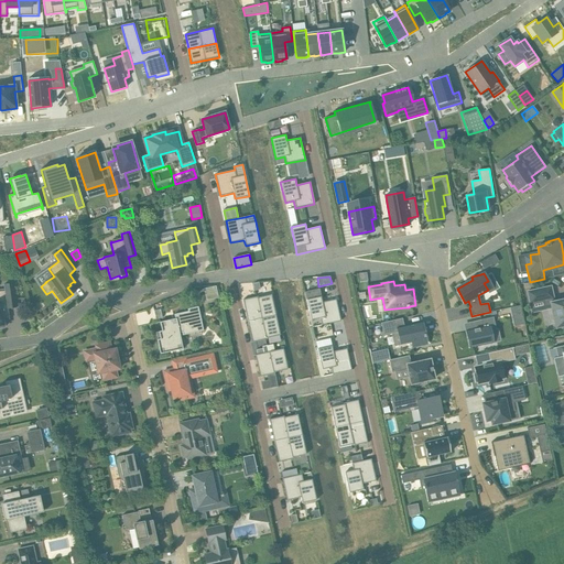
[(17,307),(12,283),(3,284),(4,290),(0,291),(0,327),(4,327),(3,320),(9,318),(9,320),(10,320),(8,308),(17,307)]
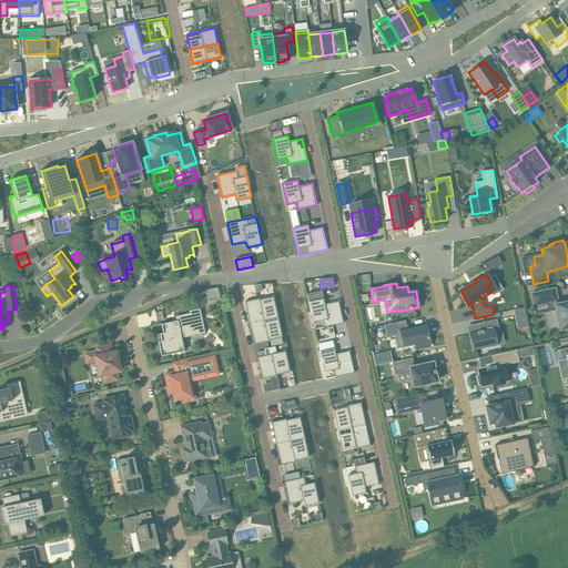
[(567,301),(556,304),(556,301),(557,301),(555,288),(530,294),(534,305),(547,303),(549,310),(555,310),(559,331),(567,328),(567,301)]
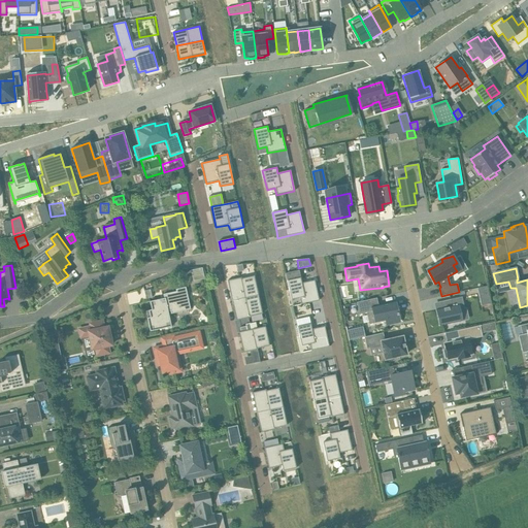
[(240,277),(228,281),(232,300),(244,298),(258,295),(254,275),(240,278),(240,277)]
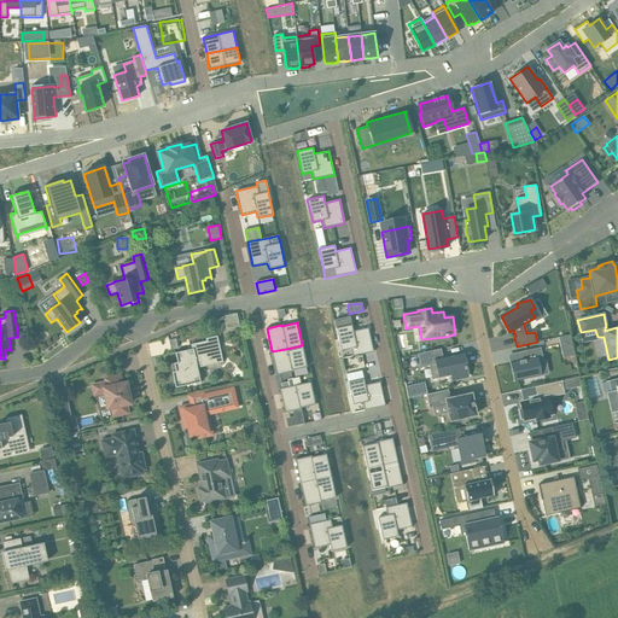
[(191,336),(203,332),(202,325),(190,327),(191,336)]
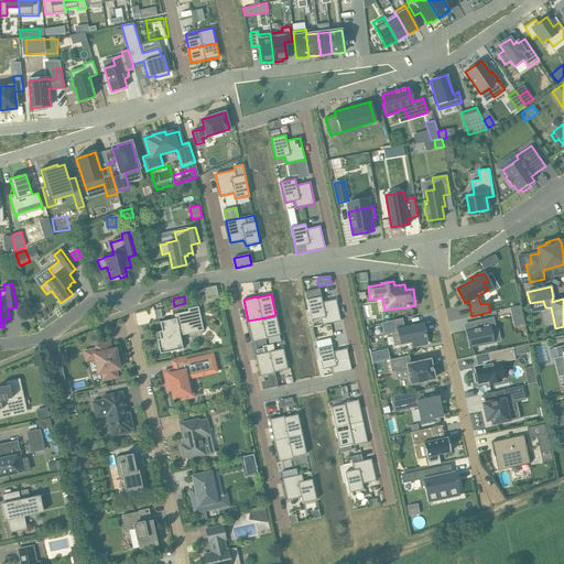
[(321,296),(306,300),(311,321),(320,318),(322,325),(340,321),(336,300),(323,302),(321,296)]
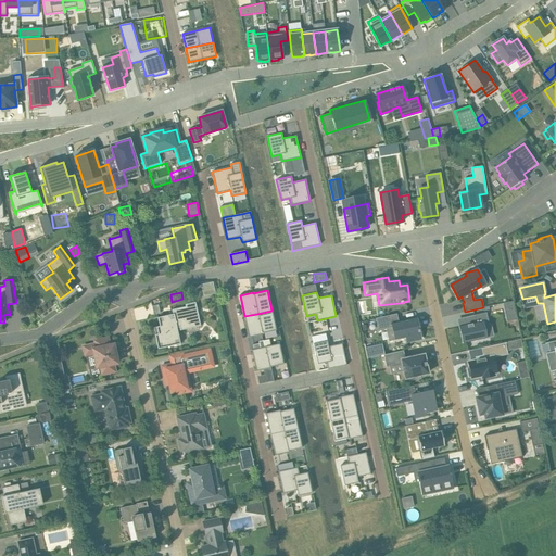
[(513,301),(503,303),(507,321),(517,319),(513,301)]
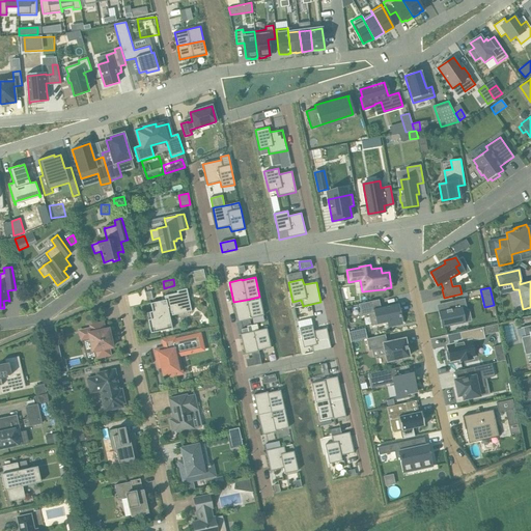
[(192,311),(187,288),(176,290),(177,292),(164,296),(165,300),(150,303),(152,311),(149,312),(150,319),(147,319),(150,333),(172,329),(169,313),(171,312),(171,315),(192,311)]
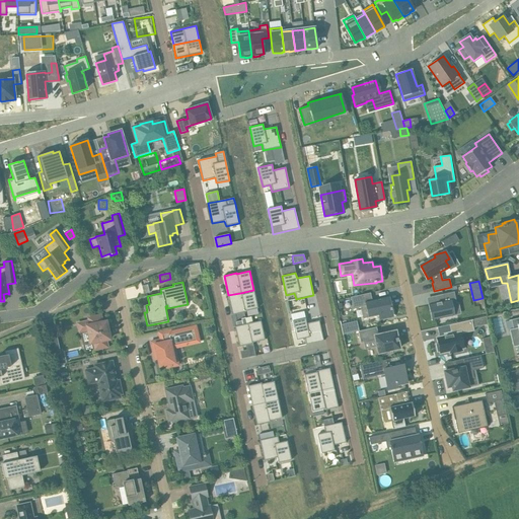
[(244,311),(257,308),(253,290),(240,293),(228,295),(232,315),(244,312),(244,311)]
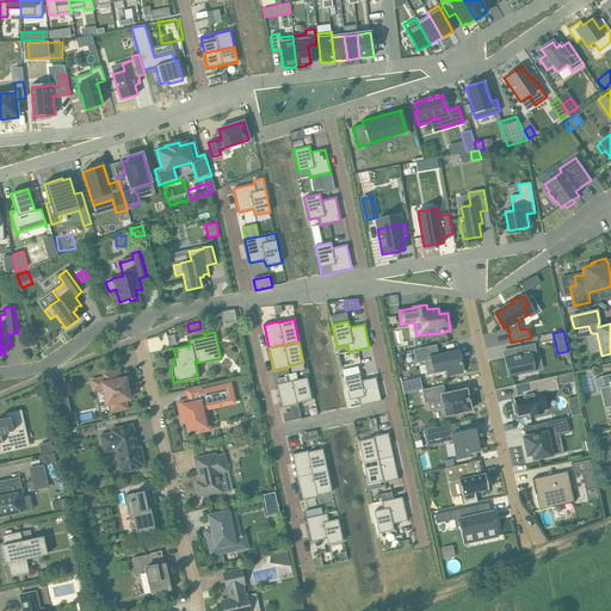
[(508,365),(506,365),(510,377),(534,371),(530,358),(537,357),(535,344),(520,346),(523,355),(507,358),(508,365)]
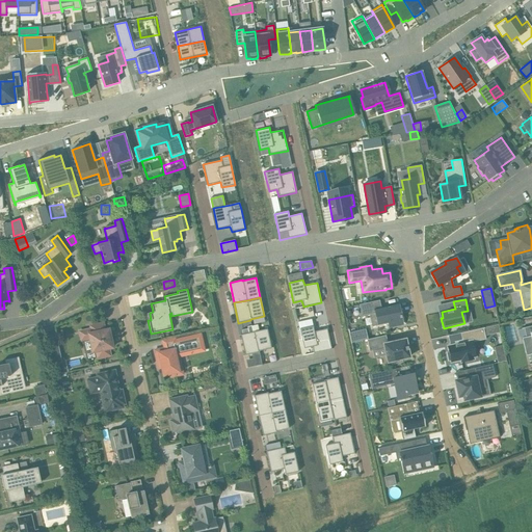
[(397,304),(393,306),(381,308),(379,300),(358,304),(362,317),(375,314),(377,324),(388,322),(389,325),(401,322),(400,318),(401,318),(400,315),(399,313),(400,313),(400,311),(399,311),(397,304)]
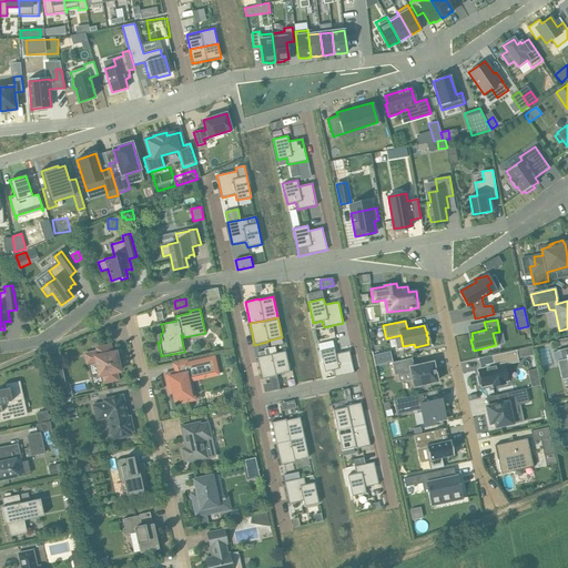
[(111,353),(110,346),(97,348),(98,352),(85,354),(88,363),(95,362),(99,376),(102,375),(104,382),(118,379),(115,372),(120,372),(115,352),(111,353)]
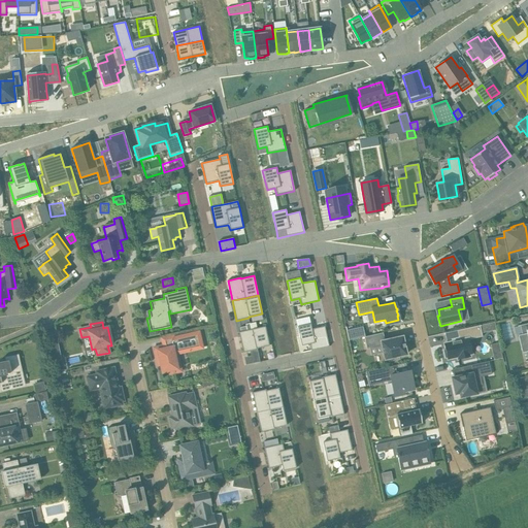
[(494,322),(485,324),(487,332),(496,330),(494,322)]
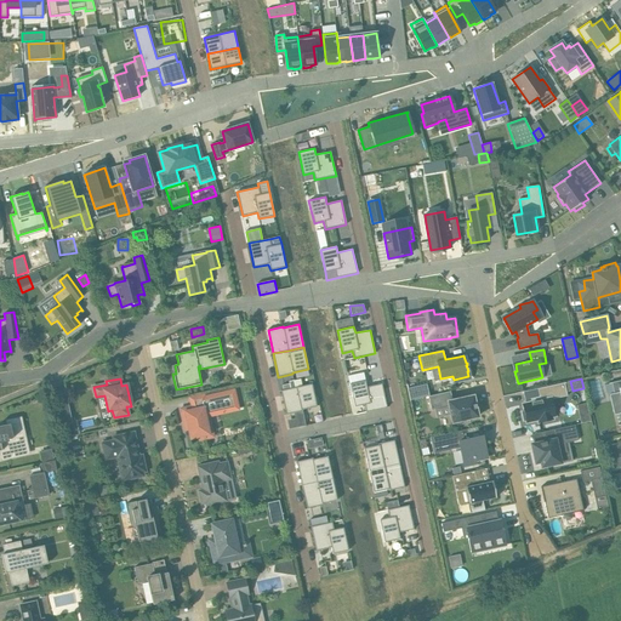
[(366,387),(365,381),(349,385),(354,406),(364,405),(365,412),(387,408),(382,383),(366,387)]
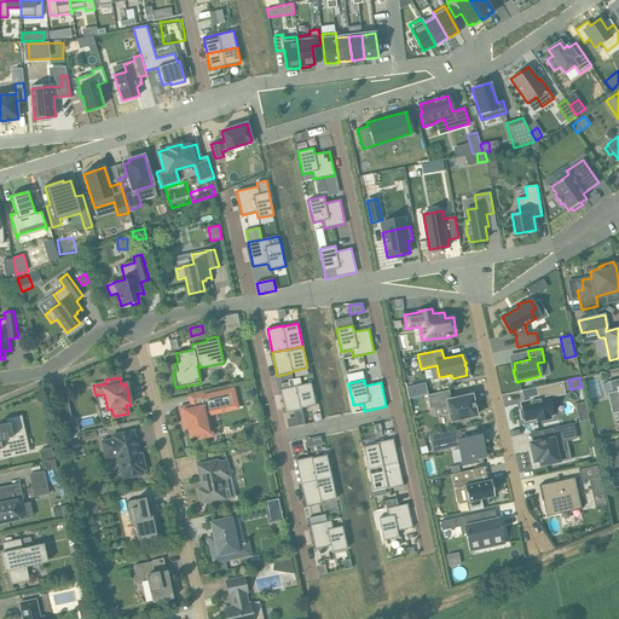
[(565,382),(563,381),(536,387),(538,397),(530,398),(531,401),(521,403),(522,410),(520,410),(522,420),(525,420),(525,421),(537,418),(537,421),(551,418),(550,415),(554,415),(550,398),(566,394),(563,382),(565,382)]
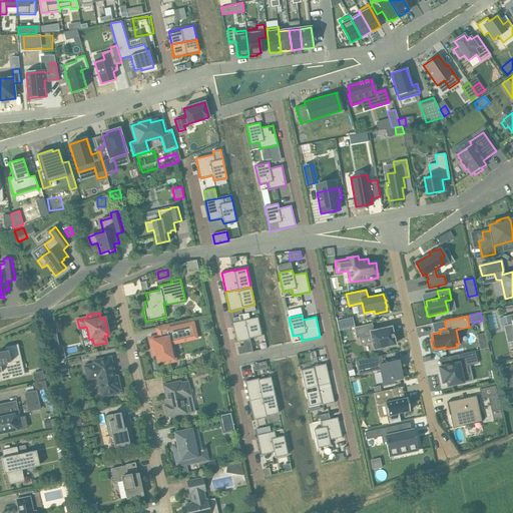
[(248,339),(262,336),(258,318),(243,320),(239,321),(232,323),(236,343),(248,340),(248,339)]
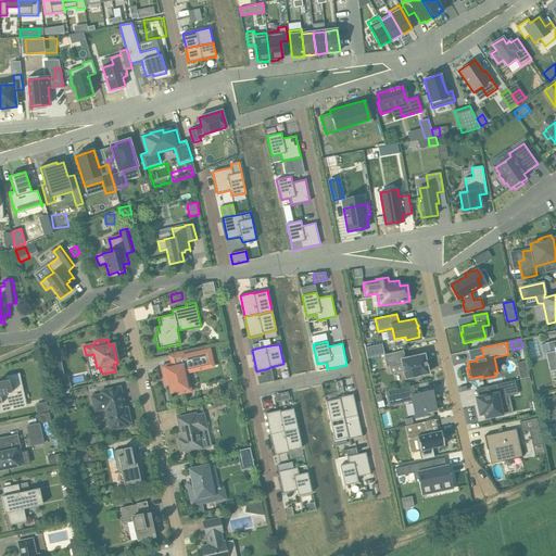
[(381,344),(365,349),(367,358),(383,354),(381,344)]
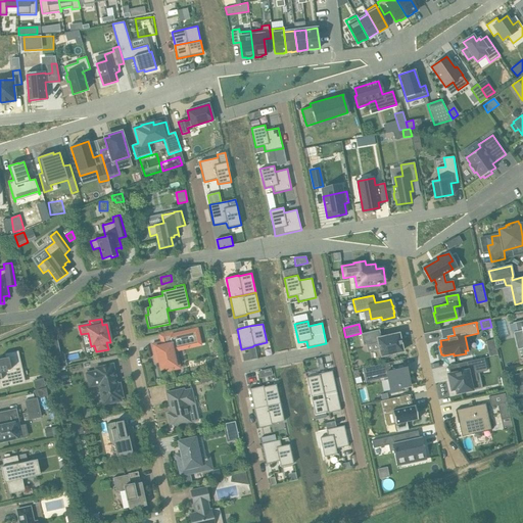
[(159,342),(152,344),(154,355),(157,354),(160,370),(167,368),(168,371),(180,368),(176,349),(201,344),(197,327),(173,333),(173,331),(157,334),(159,342)]
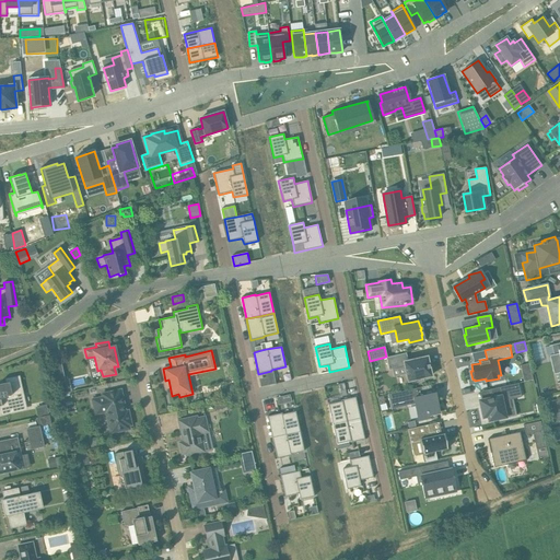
[(423,377),(431,376),(430,370),(429,363),(428,363),(427,358),(408,361),(406,353),(388,357),(386,358),(389,371),(405,366),(408,381),(412,381),(412,383),(424,381),(423,377)]
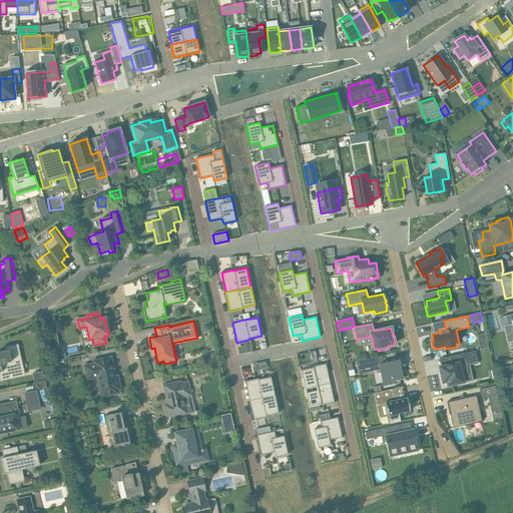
[(55,331),(47,332),(52,351),(60,349),(59,348),(55,331)]
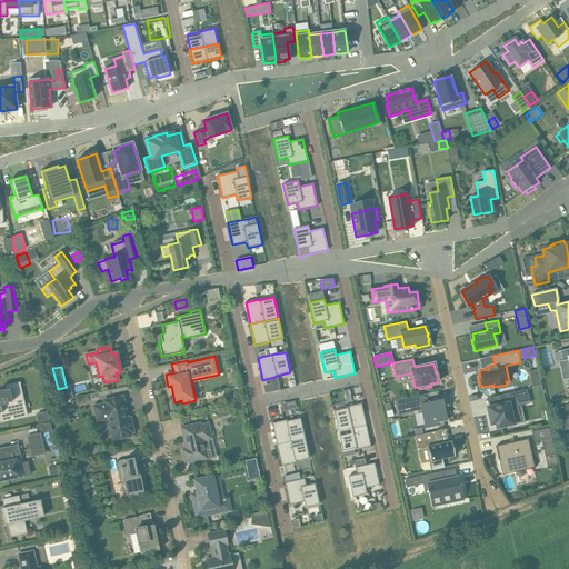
[(538,370),(528,372),(532,388),(541,386),(538,370)]
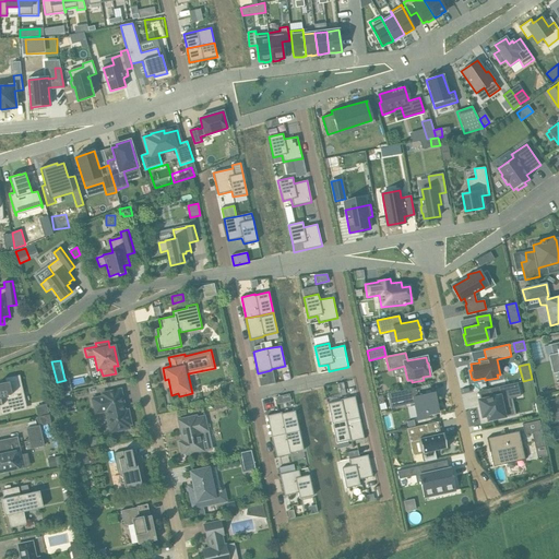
[(21,392),(18,378),(8,380),(8,382),(0,383),(0,405),(1,406),(2,413),(19,409),(15,394),(21,392)]
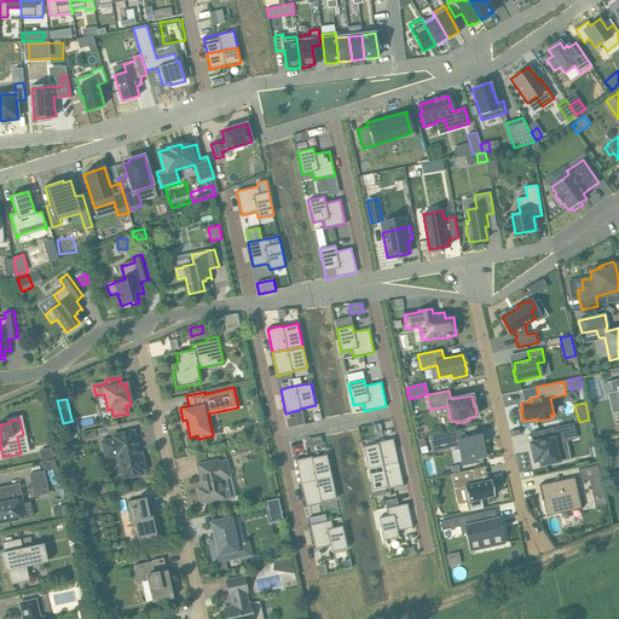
[(73,421),(63,423),(65,435),(79,433),(76,418),(71,420),(73,421)]
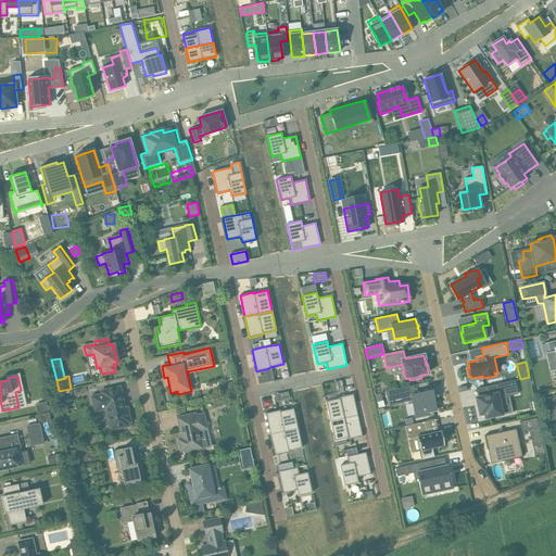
[(487,387),(489,395),(476,397),(479,415),(484,414),(485,418),(502,415),(500,406),(507,405),(505,397),(518,394),(515,380),(487,387)]
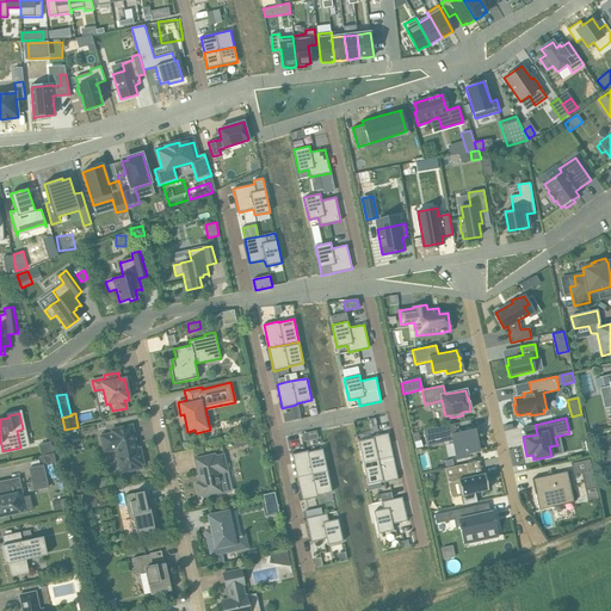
[(424,431),(427,446),(452,440),(457,460),(468,457),(467,454),(480,451),(475,433),(473,434),(470,420),(424,431)]
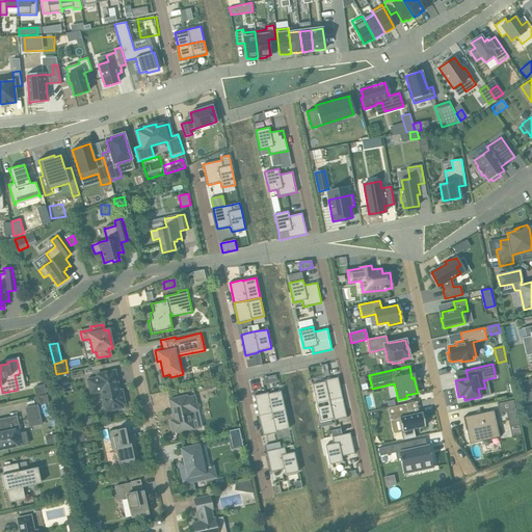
[(120,391),(114,370),(97,374),(97,377),(87,379),(90,394),(100,392),(105,411),(123,407),(123,404),(125,404),(122,390),(120,391)]
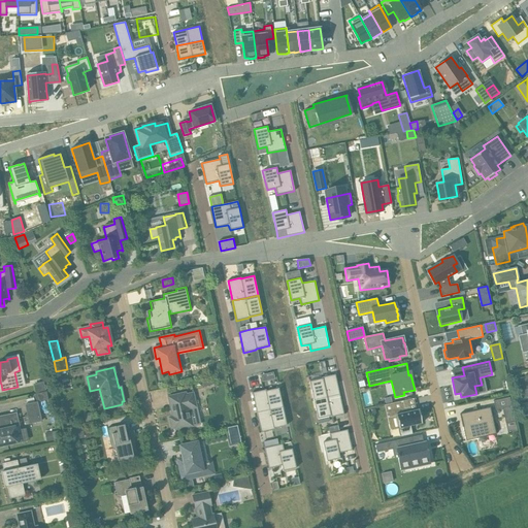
[(323,378),(308,382),(312,400),(327,397),(329,397),(339,394),(335,374),(322,377),(323,378)]
